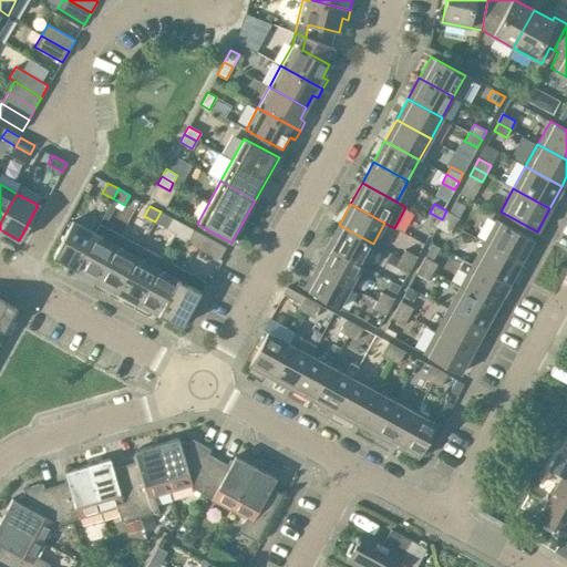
[(442,219),(454,226),(459,217),(446,210),(442,219)]
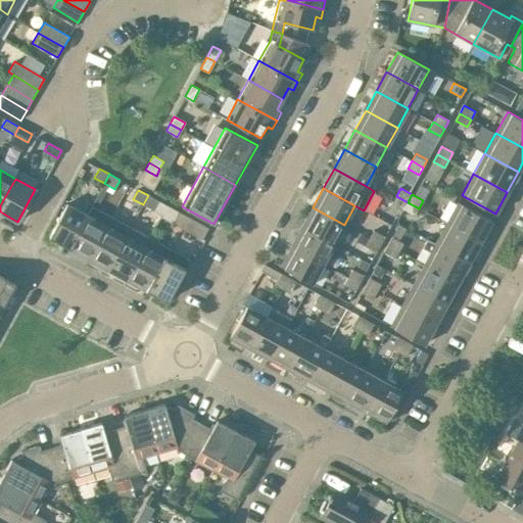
[(143,204),(153,210),(158,201),(148,195),(143,204)]
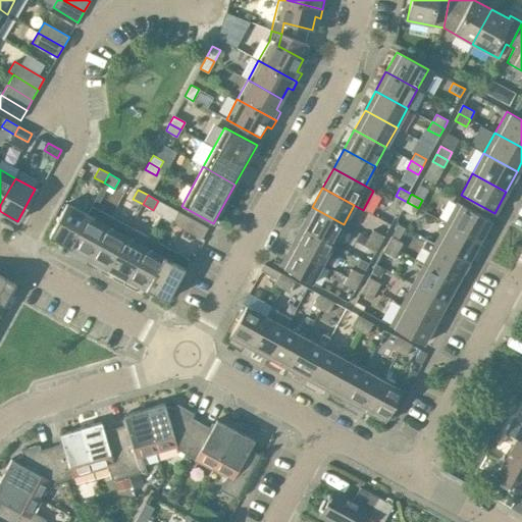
[(392,203),(403,209),(407,202),(396,196),(392,203)]
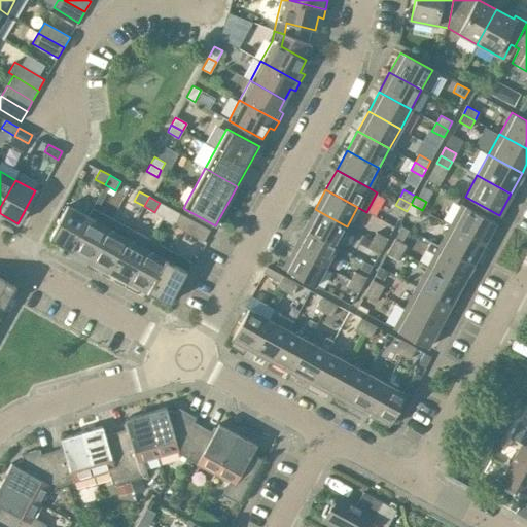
[(407,211),(418,217),(422,210),(411,204),(407,211)]
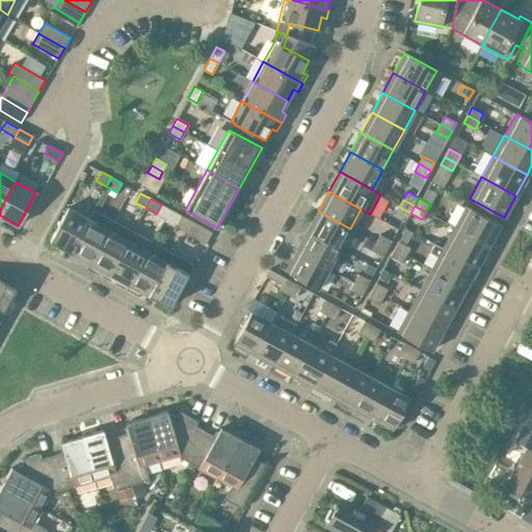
[(454,228),(488,246),(500,224),(466,206),(454,228)]
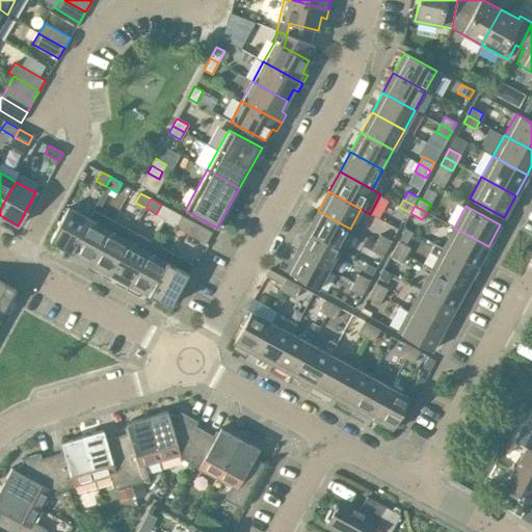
[(50,240),(71,251),(88,219),(68,208),(50,240)]
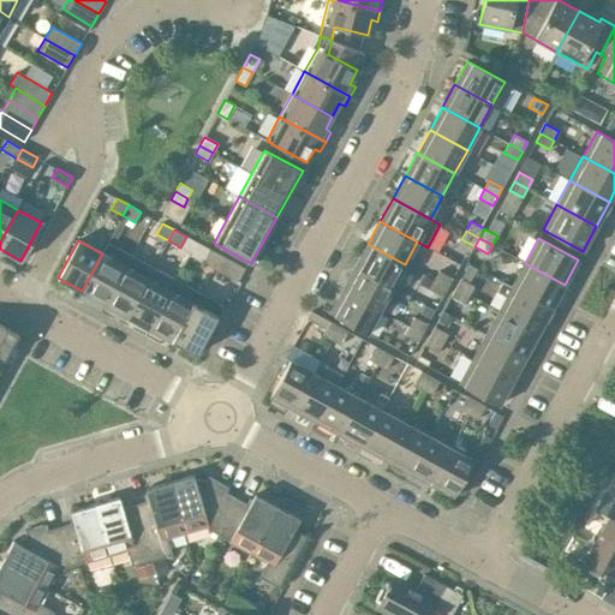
[(82,291),(105,304),(131,255),(108,243),(102,254),(82,291)]
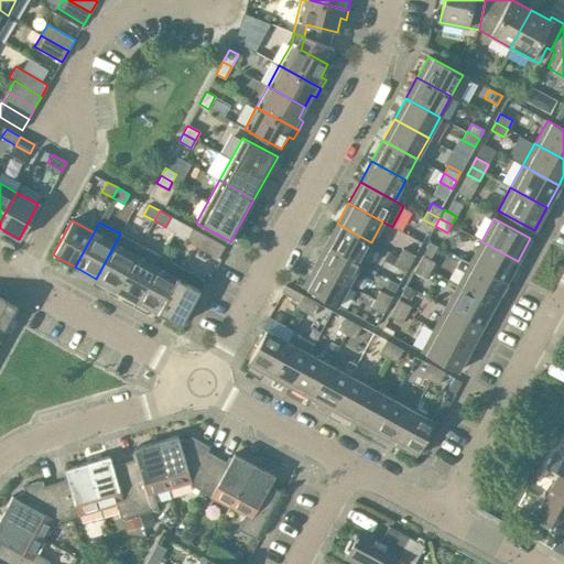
[(326,245),(360,263),(371,242),(337,224),(326,245)]
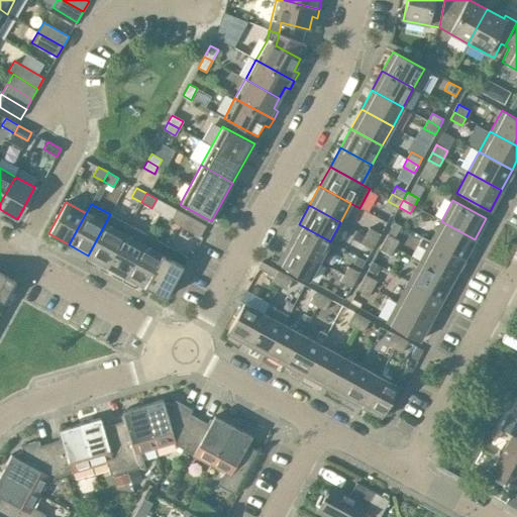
[(170,221),(179,225),(185,214),(177,209),(170,221)]
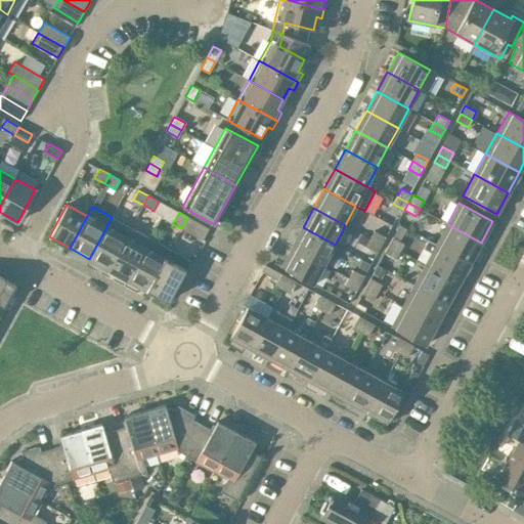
[(89,259),(108,269),(131,228),(112,217),(89,259)]
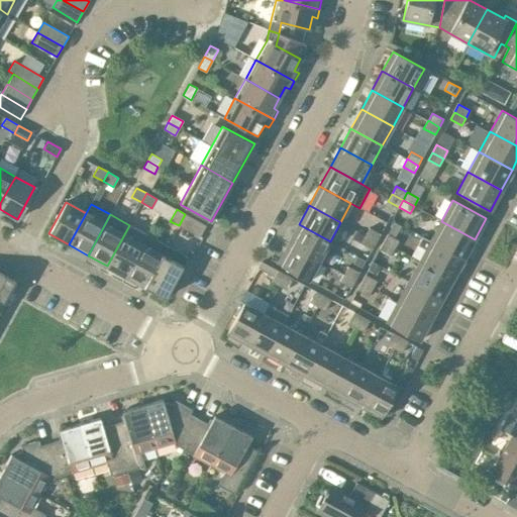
[(179,225),(200,237),(206,225),(185,214),(179,225)]
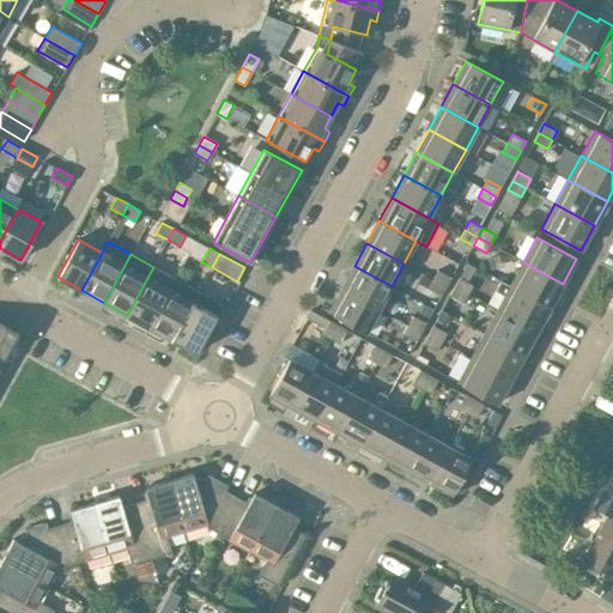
[(510,286),(550,308),(563,284),(523,262),(510,286)]
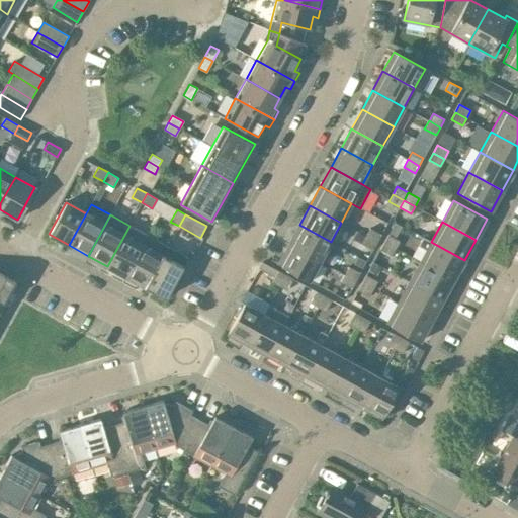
[(288,244),(320,261),(331,242),(299,225),(288,244)]
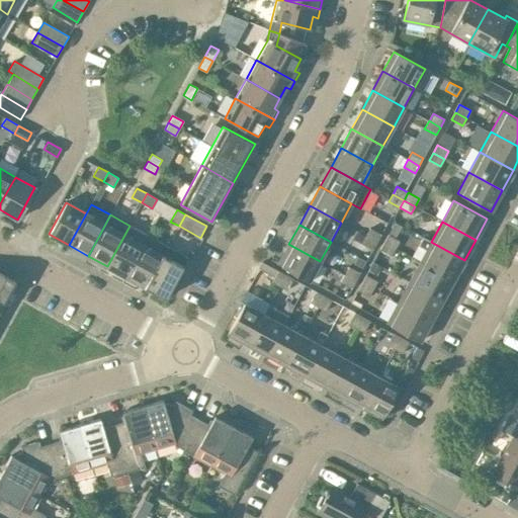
[(107,266),(125,276),(149,236),(130,226),(107,266)]
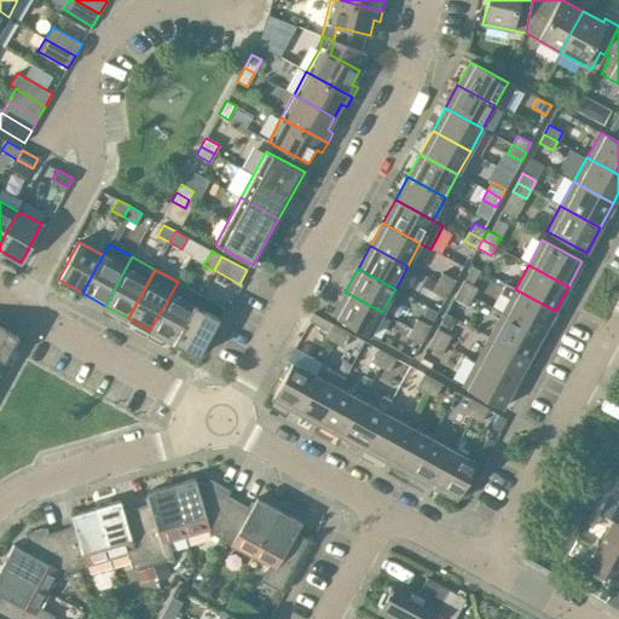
[(437,282),(451,290),(456,281),(441,273),(437,282)]
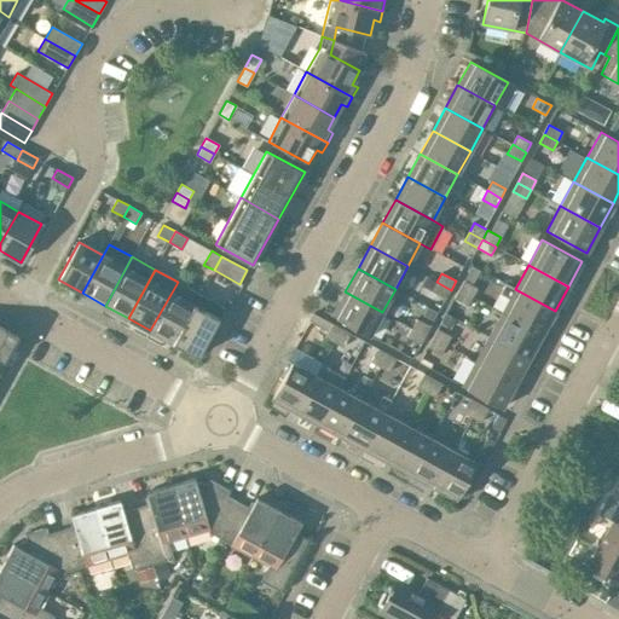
[(460,289),(473,296),(478,288),(464,281),(460,289)]
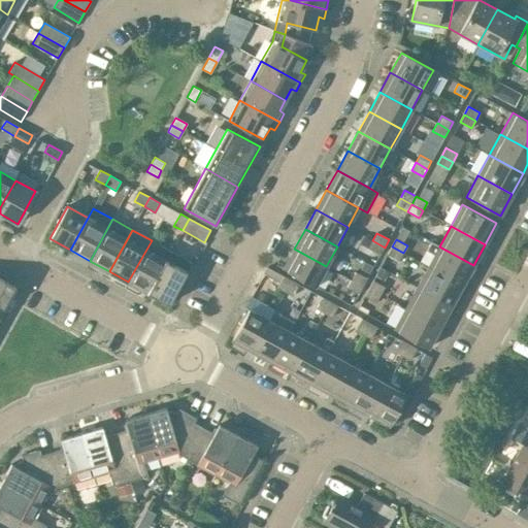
[(128,282),(147,293),(170,251),(152,240),(128,282)]
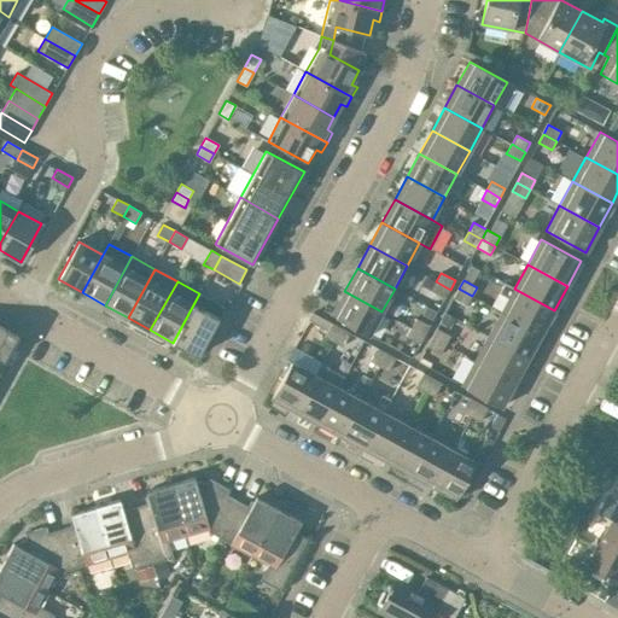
[(431,291),(444,298),(450,290),(436,281),(431,291)]
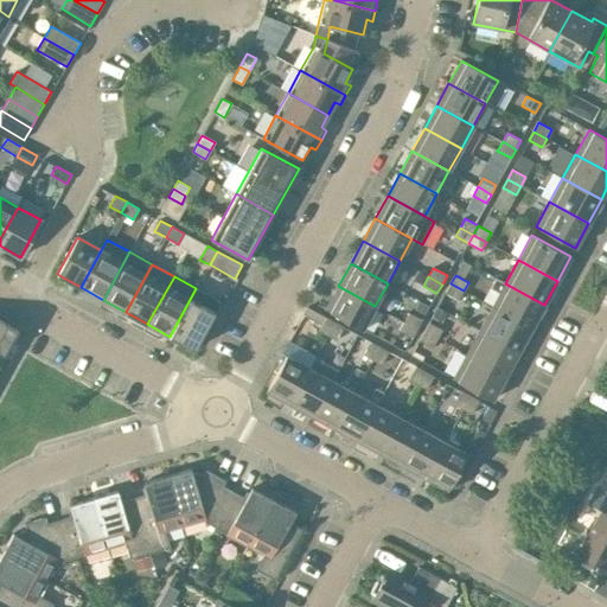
[(492,307),(531,328),(544,305),(505,283),(496,278),(490,288),(499,293),(492,307)]
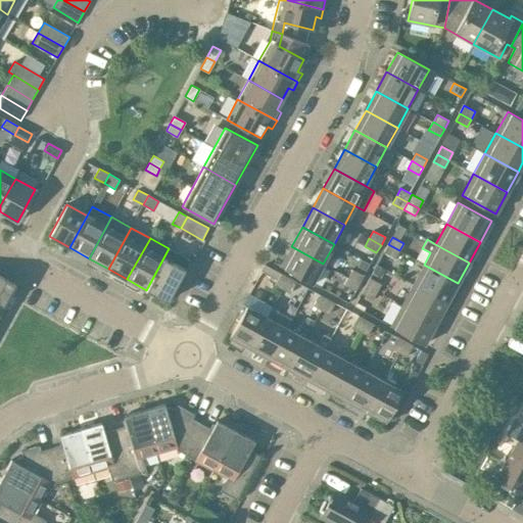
[(383,252),(395,258),(399,250),(388,244),(383,252)]
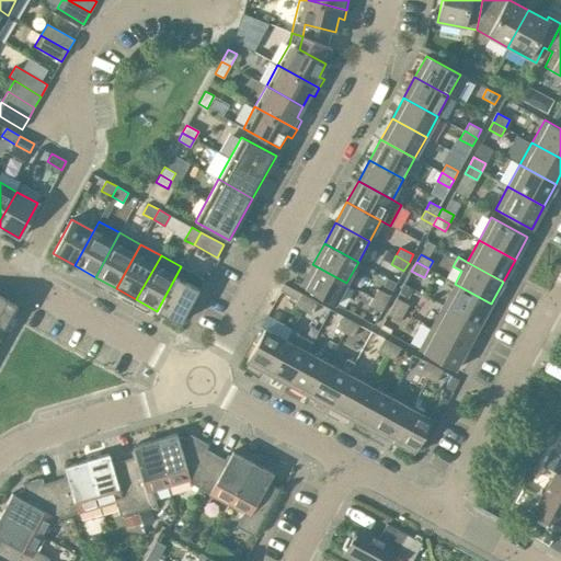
[(301,286),(334,305),(346,283),(312,264),(301,286)]
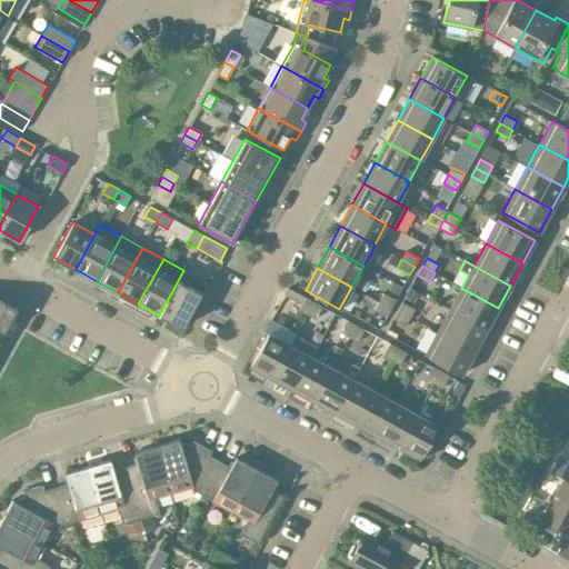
[(159,316),(181,328),(207,282),(183,270),(159,316)]
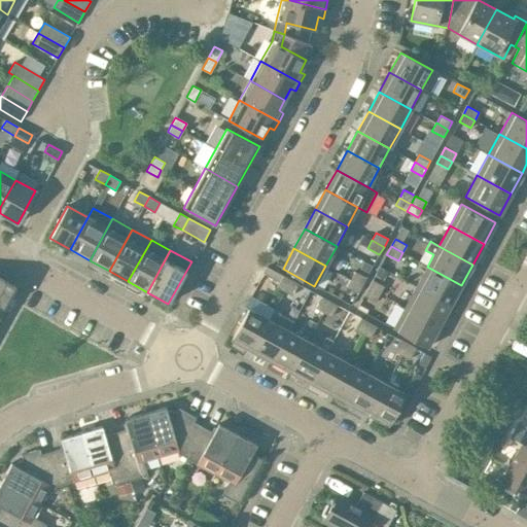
[(416,287),(450,306),(461,285),(427,267),(416,287)]
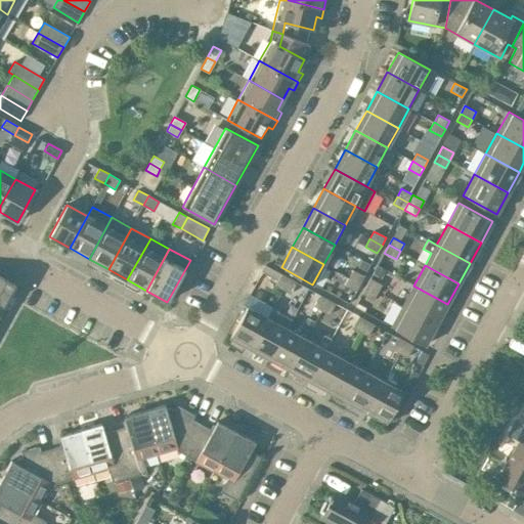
[(260,276),(267,280),(273,270),(265,266),(260,276)]
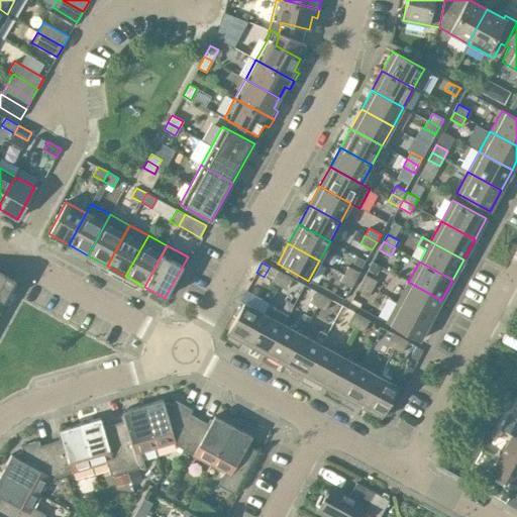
[(344,274),(355,280),(359,273),(348,267),(344,274)]
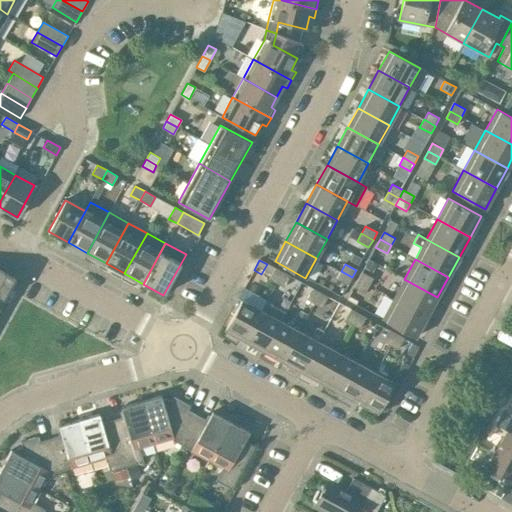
[(269,279),(276,283),(282,272),(275,268),(269,279)]
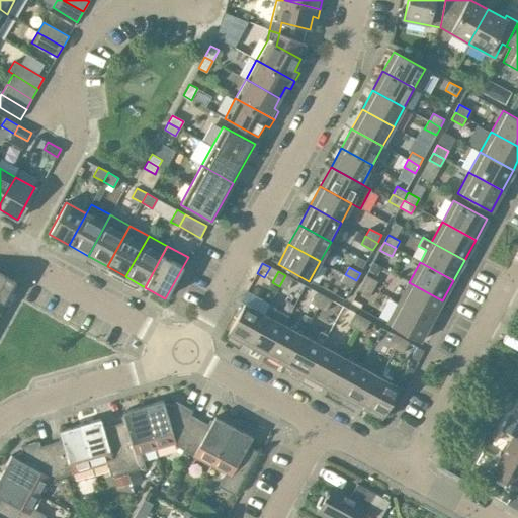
[(0,298),(3,301),(14,280),(0,272),(0,298)]
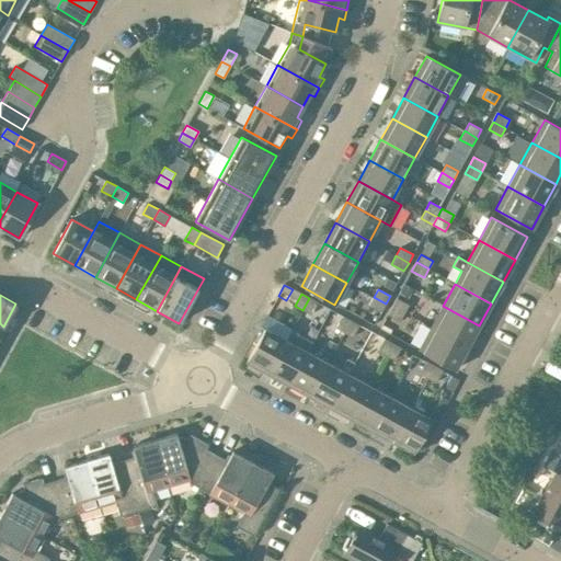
[(368,306),(381,312),(386,304),(374,297),(368,306)]
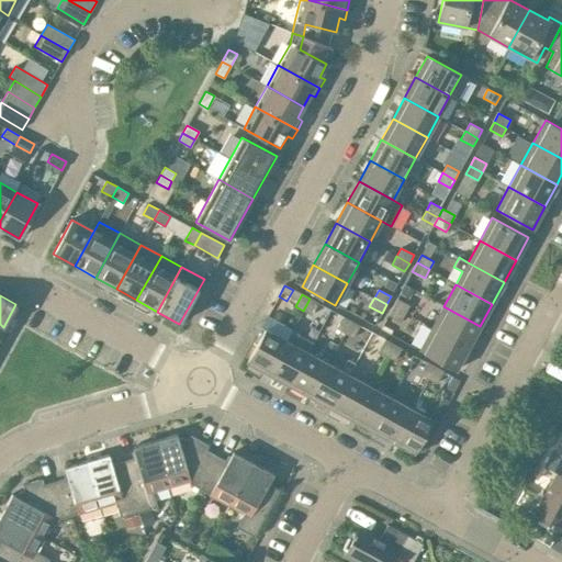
[(303,311),(312,315),(318,303),(310,299),(303,311)]
